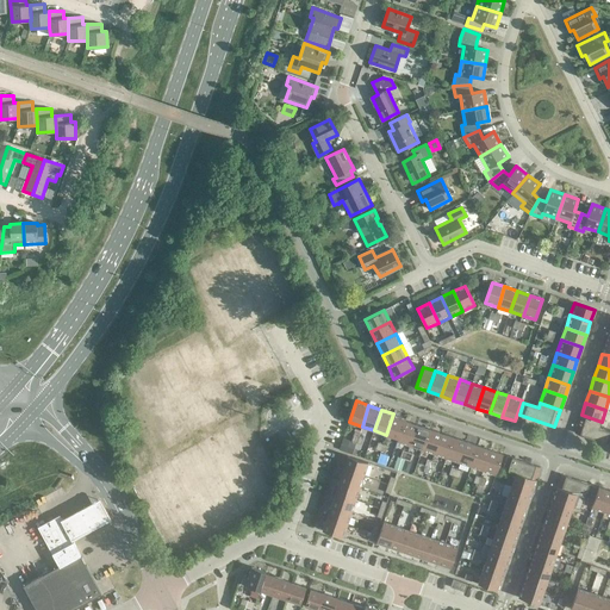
[(405,418),(393,414),(386,435),(398,439),(397,441),(398,441),(405,418)]
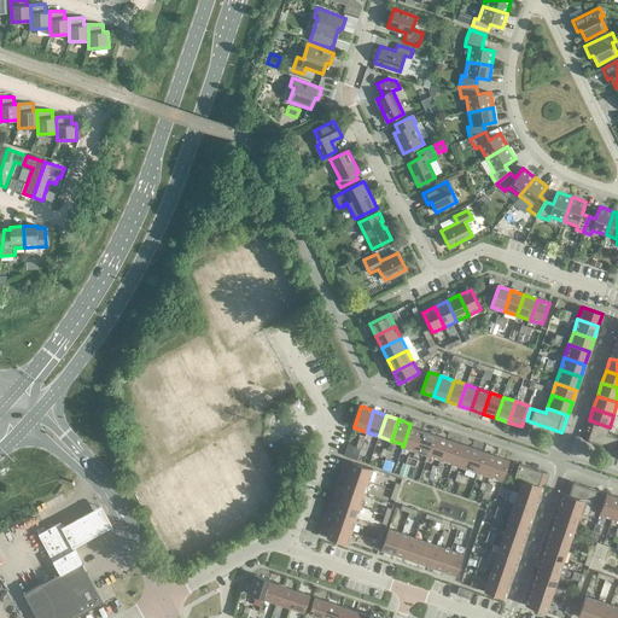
[(610,427),(589,420),(582,438),(617,450),(617,437),(607,433),(610,427)]
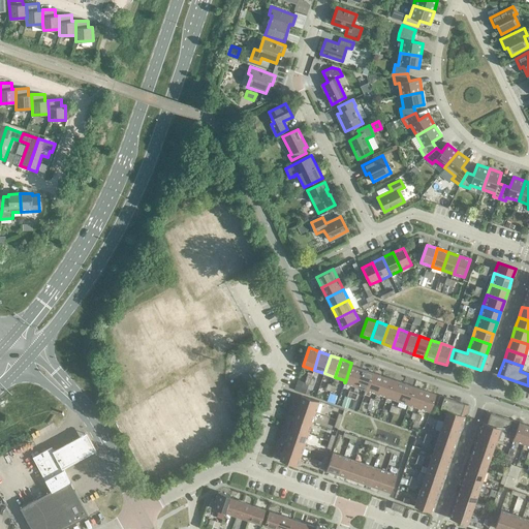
[(352,363),(351,363),(345,382),(355,386),(362,369),(351,365),(352,363)]
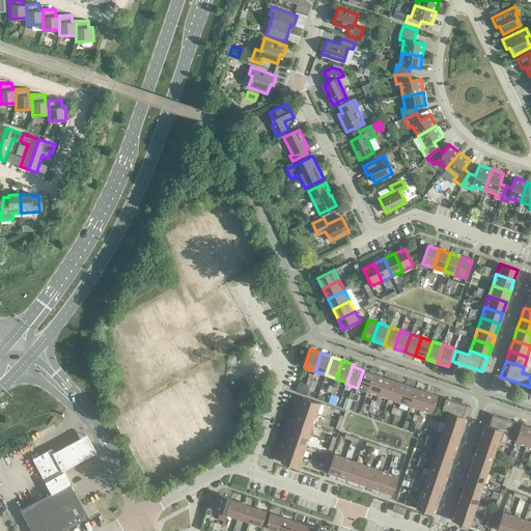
[(373,373),(363,370),(357,388),(367,391),(373,373)]
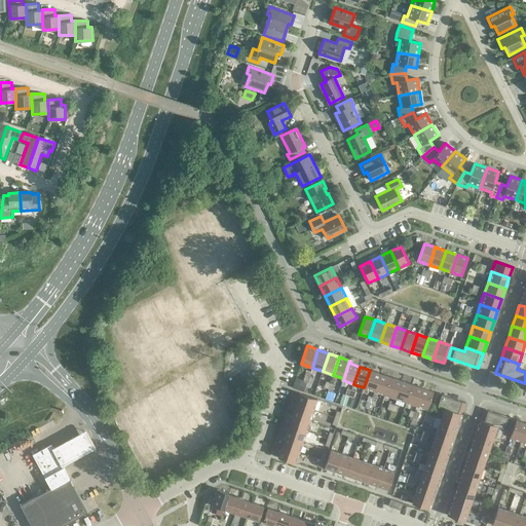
[(381,374),(370,370),(364,387),(375,391),(381,374)]
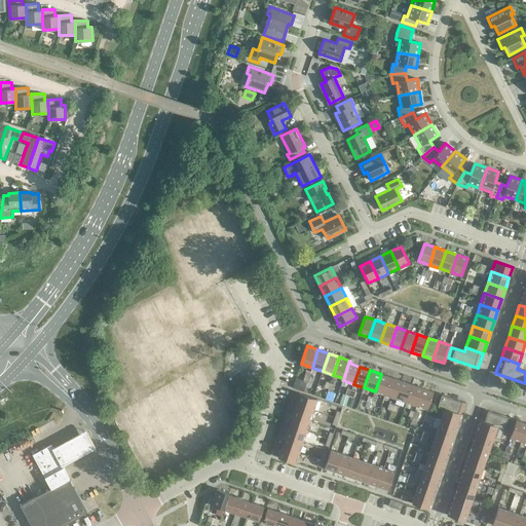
[(391,377),(381,374),(375,391),(385,395),(391,377)]
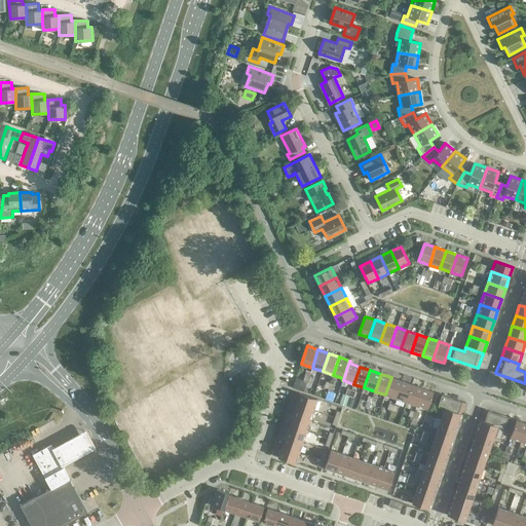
[(402,381),(391,377),(385,395),(396,399),(402,381)]
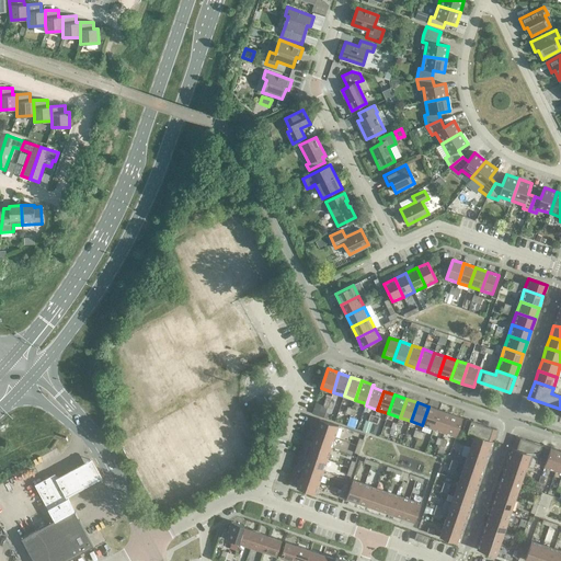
[(441,410),(428,407),(422,425),(434,428),(441,410)]
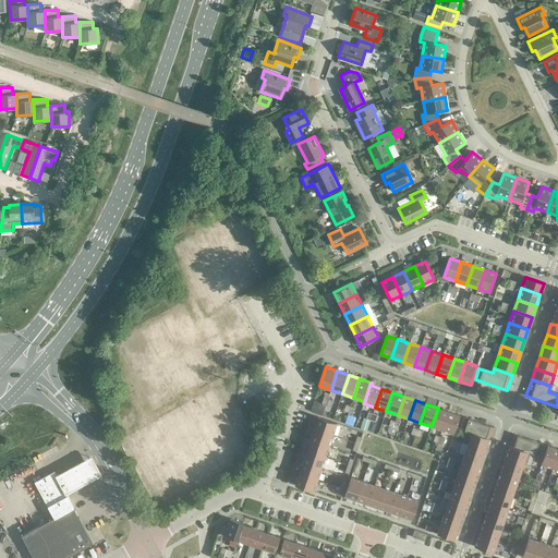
[(449,412),(438,408),(432,426),(443,431),(449,412)]
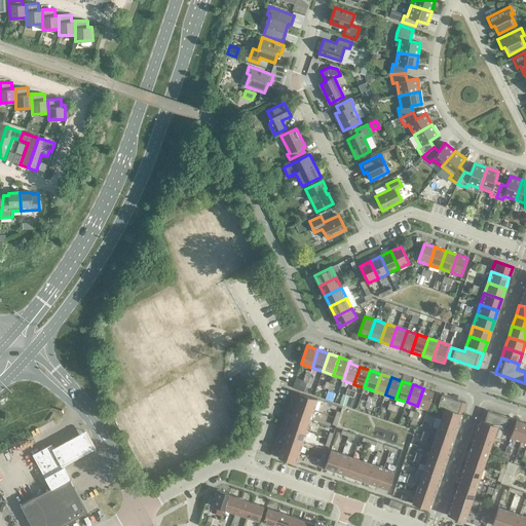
[(434,391),(423,388),(417,406),(427,409),(434,391)]
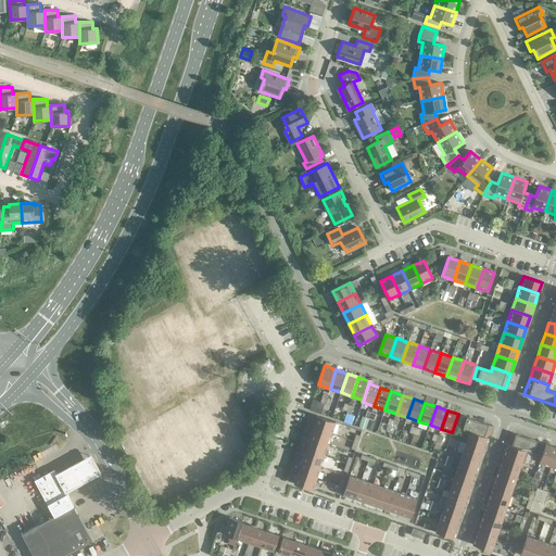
[(343,421),(352,424),(354,415),(346,412),(343,421)]
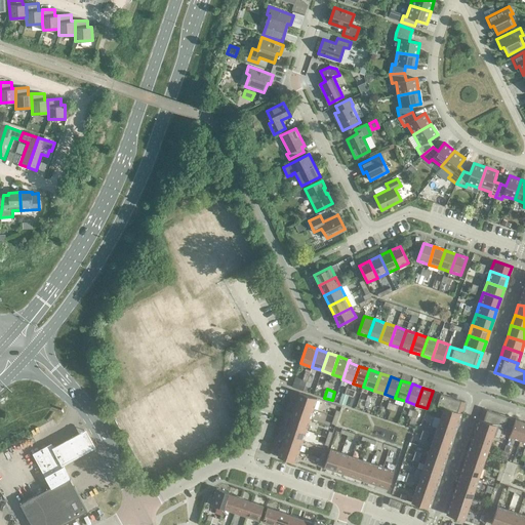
[(317,398),(299,392),(295,403),(313,409),(317,398)]
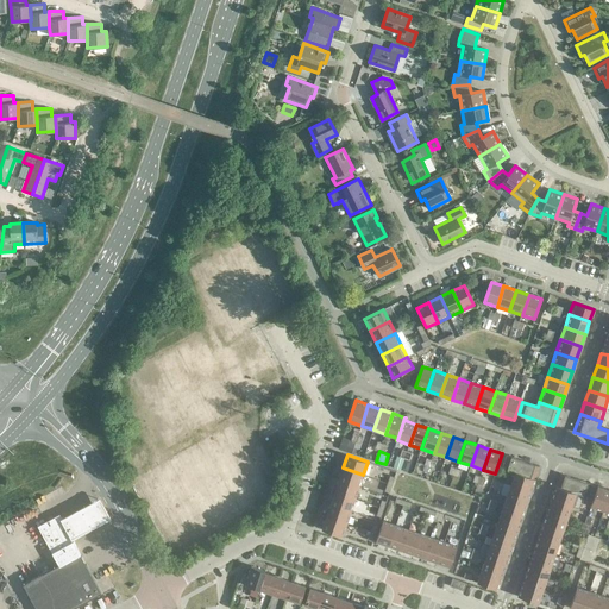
[(540,466),(506,454),(502,468),(515,472),(535,479),(540,466)]
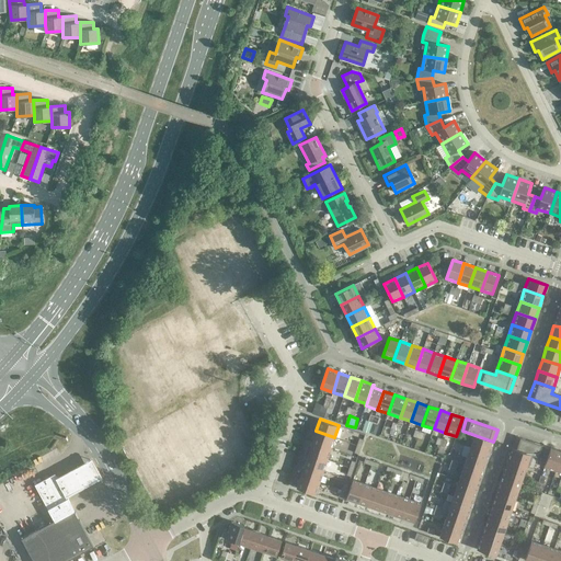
[(369,433),(373,422),(368,421),(365,420),(362,431),(369,433)]
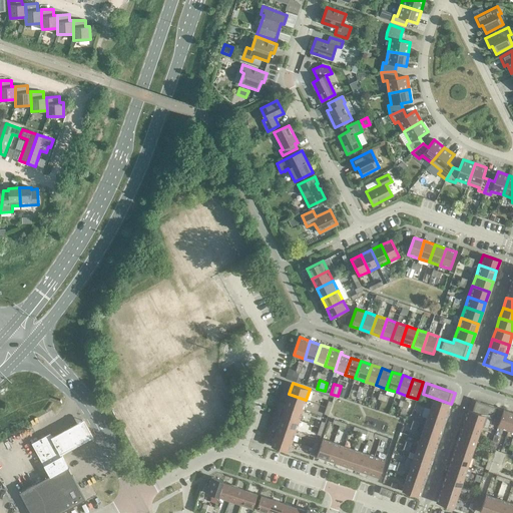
[(306,400),(289,394),(286,404),(303,410),(306,400)]
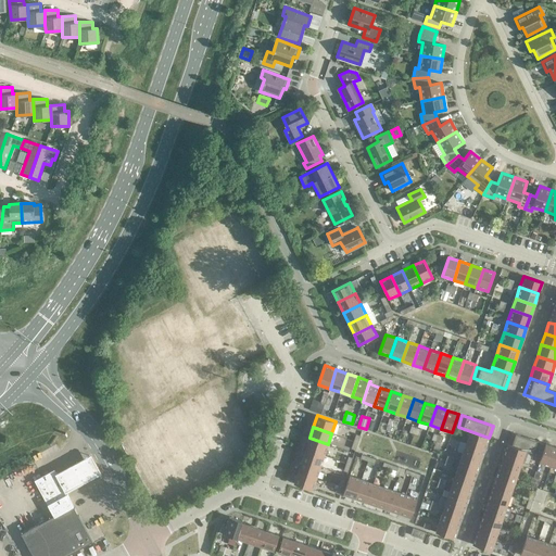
[(489,438),(470,431),(466,442),(485,449),(489,438)]
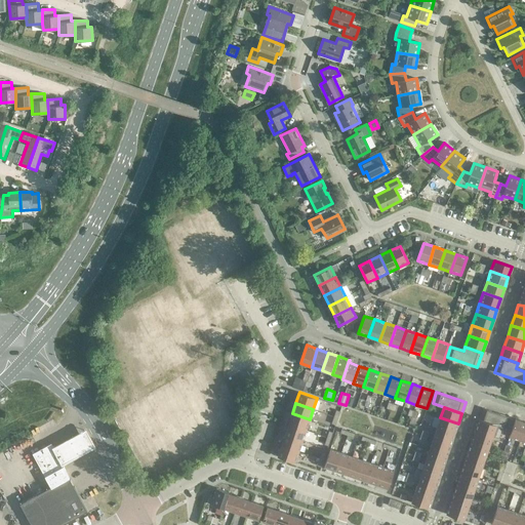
[(512,417),(483,408),(479,419),(496,426),(508,429),(512,417)]
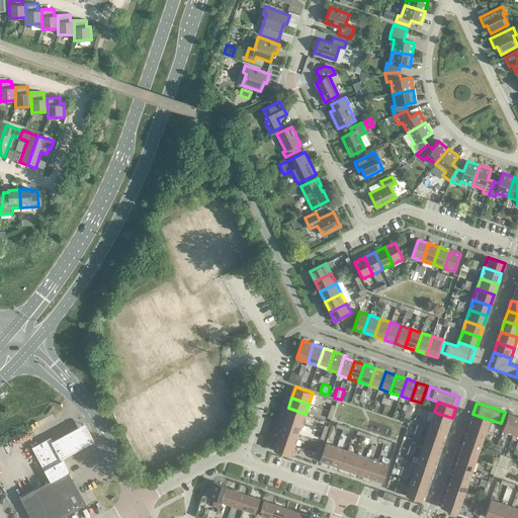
[(306,414),(288,408),(284,419),(301,425),(306,414)]
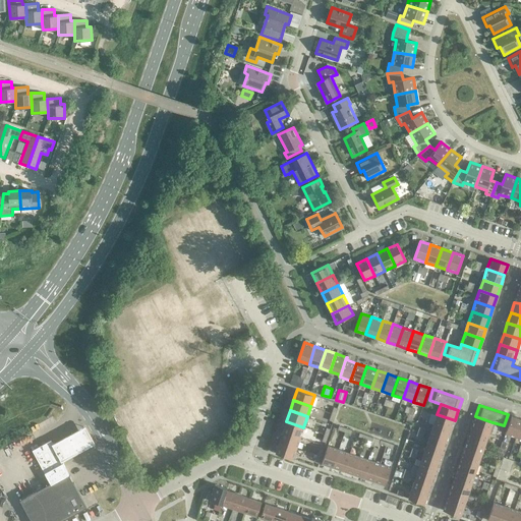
[(455,420),(437,414),(433,424),(451,430),(455,420)]
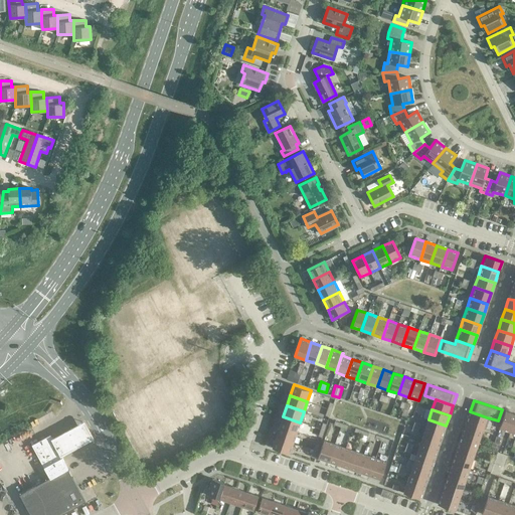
[(487,417),(470,411),(467,421),(484,427),(487,417)]
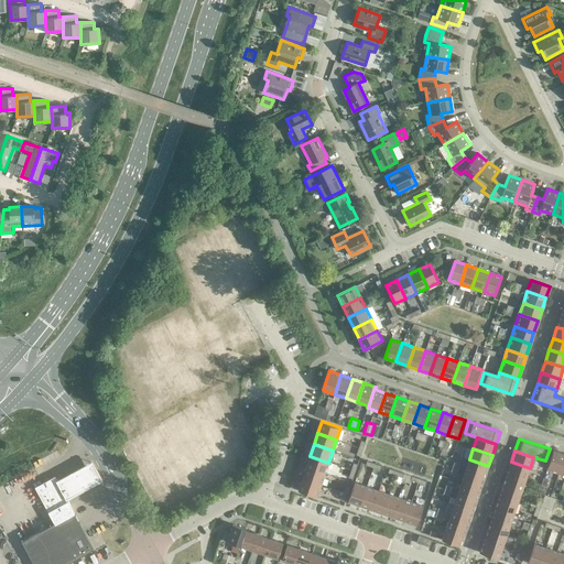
[(563,454),(553,451),(546,469),(557,473),(563,454)]
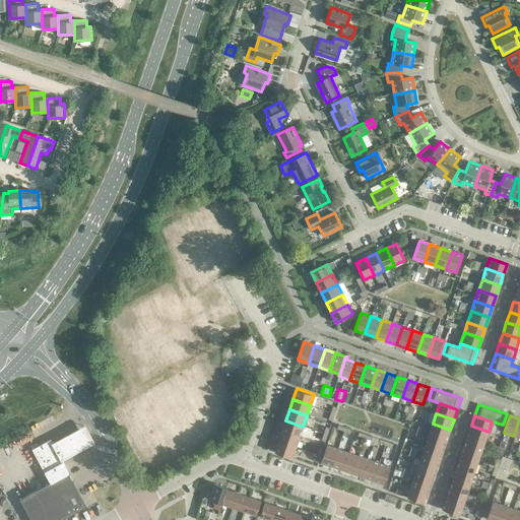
[(303,427),(285,420),(282,431),(300,437),(303,427)]
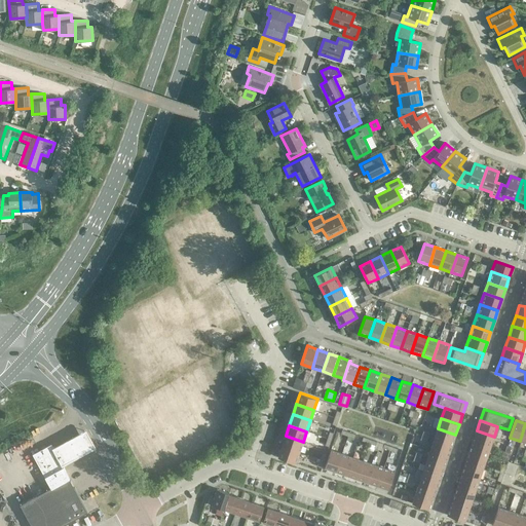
[(84,428),(54,445),(65,464),(95,447),(84,428)]
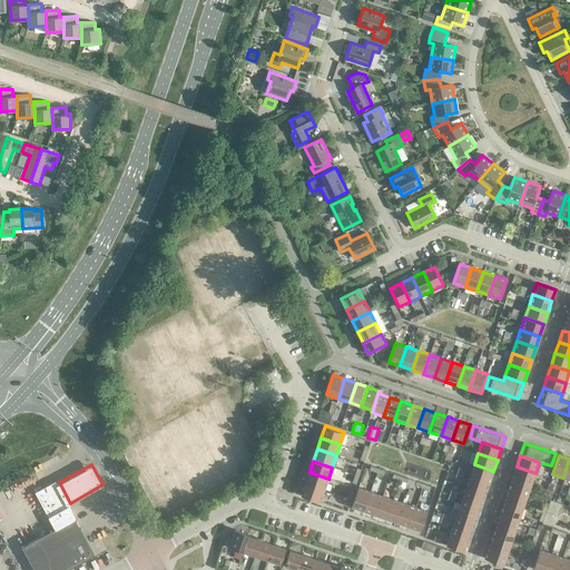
[(493,471),(474,464),(470,475),(490,482),(493,471)]
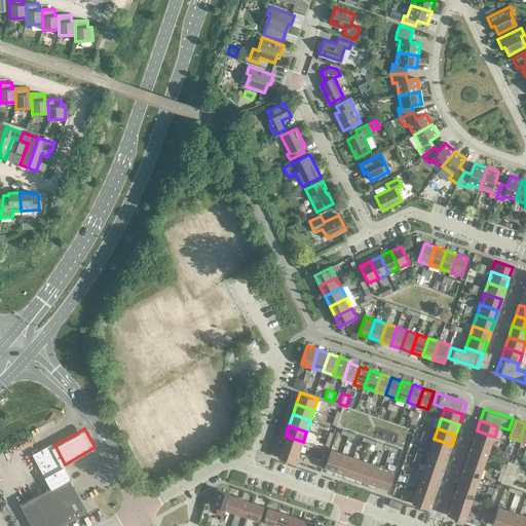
[(494,437),(477,430),(473,441),(490,447),(494,437)]
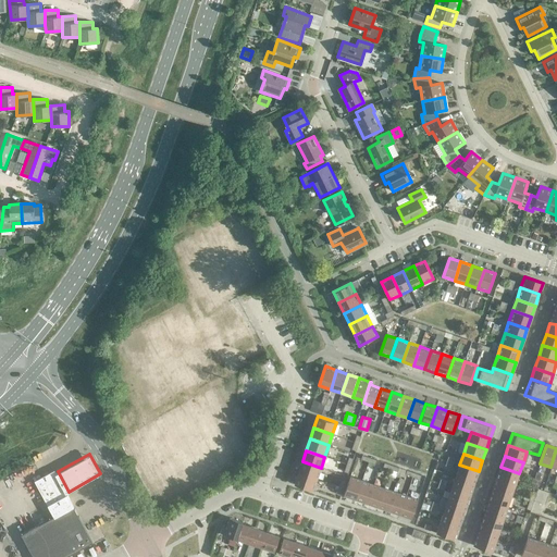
[(321,468),(302,461),(298,473),(317,480),(321,468)]
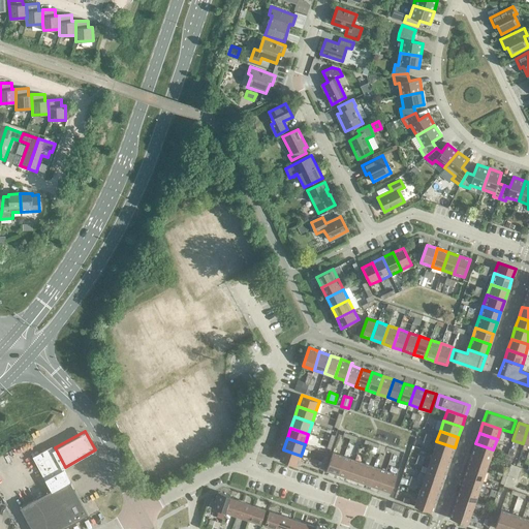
[(455,447),(436,441),(433,453),(450,459),(455,447)]
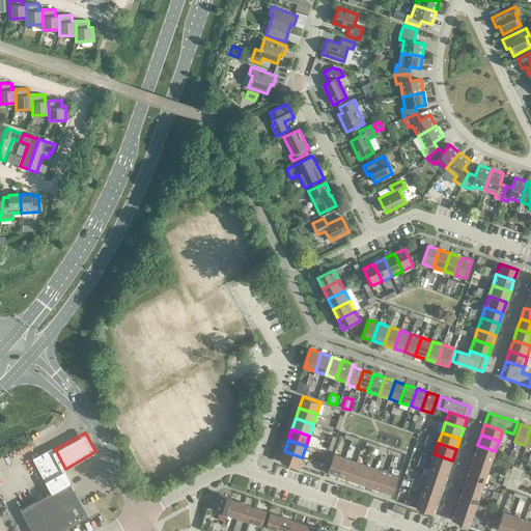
[(495,451),(477,445),(474,455),(492,462),(495,451)]
